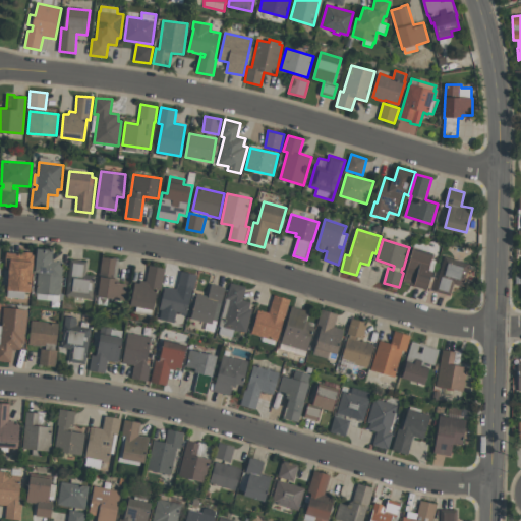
[(54,261),(62,261),(62,265),(64,265),(62,295),(61,295),(61,301),(38,299),(39,293),(38,293),(40,272),(37,272),(39,247),(55,249),(54,261)]
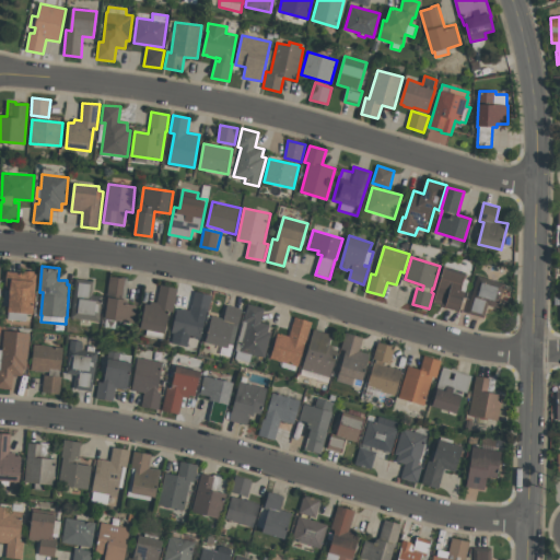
[(467,290),(461,311),(446,306),(447,305),(435,302),(446,266),(467,271),(462,289),(467,290)]
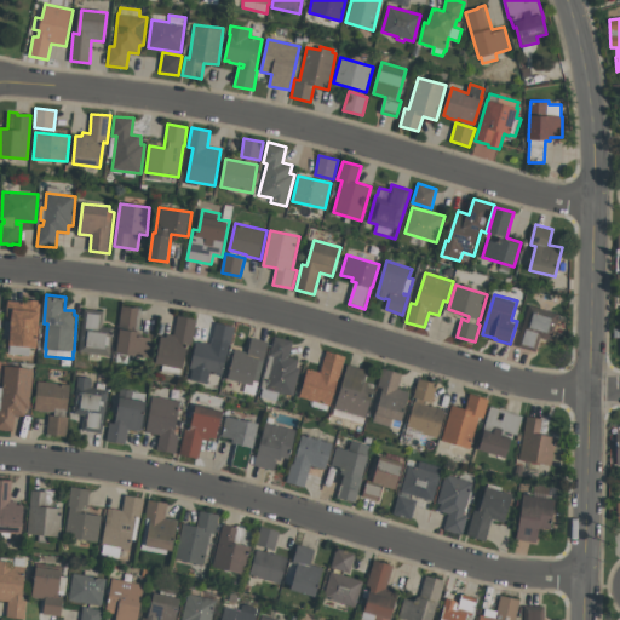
[(9,300),(28,302),(29,299),(40,300),(40,303),(42,303),(39,346),(32,346),(30,356),(10,354),(11,338),(5,338),(6,321),(12,322),(13,319),(7,319),(9,300)]
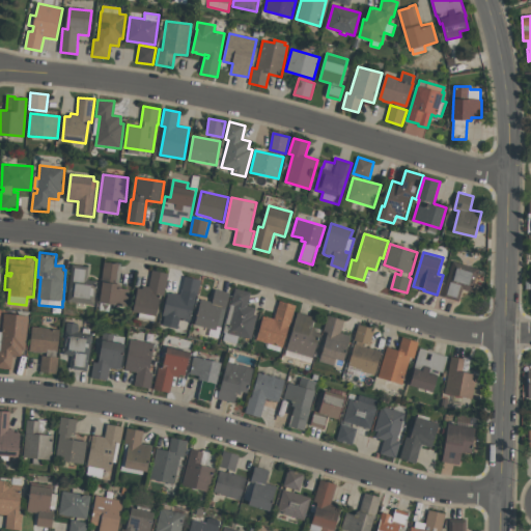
[(444,296),(454,260),(480,269),(474,290),(464,288),(460,301),(444,296)]
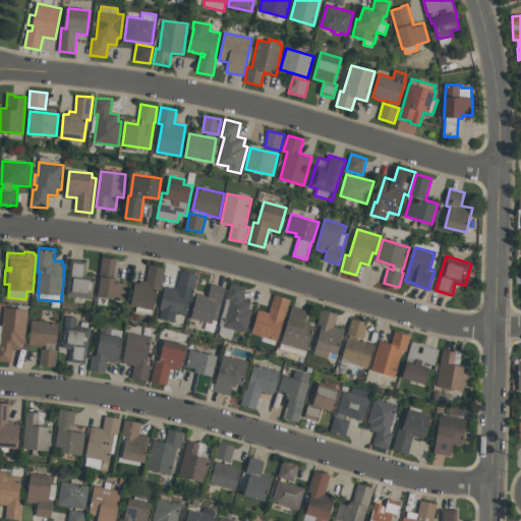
[(125,300),(110,297),(109,305),(99,304),(100,296),(99,296),(102,277),(101,276),(104,256),(118,258),(115,277),(118,278),(117,282),(128,284),(125,300)]
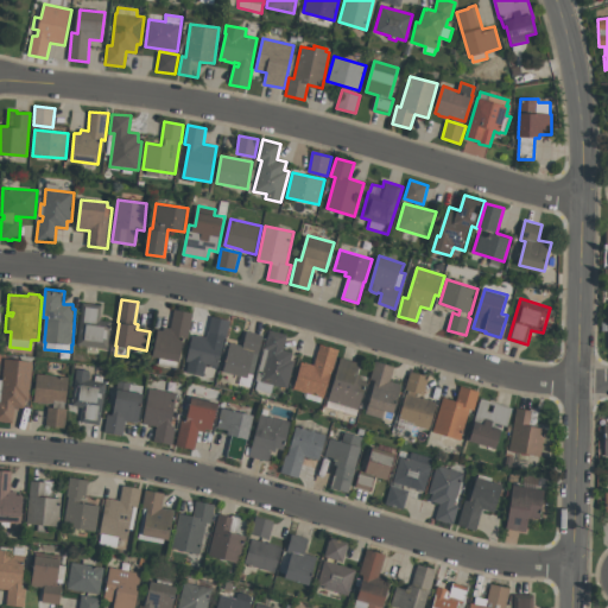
[(109,348),(80,344),(84,303),(103,305),(102,321),(113,322),(109,348)]
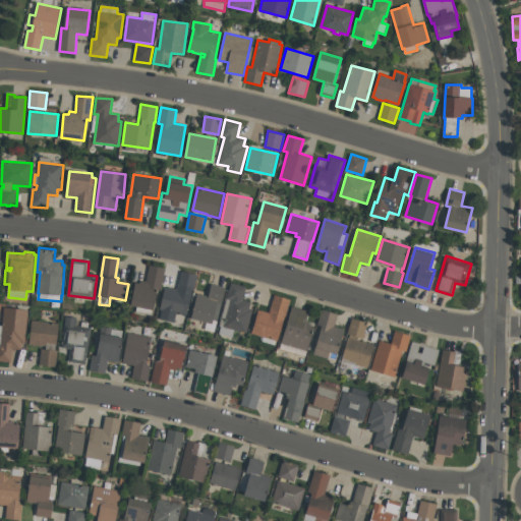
[(155,309),(154,309),(153,315),(136,312),(138,306),(132,305),(136,282),(140,283),(141,280),(148,281),(151,265),(166,268),(162,290),(159,289),(155,309)]
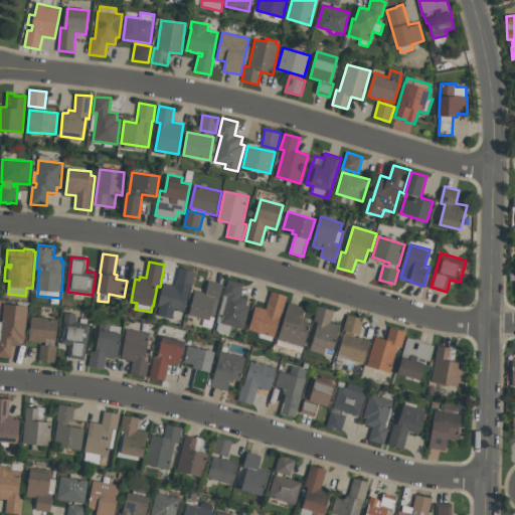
[(173,319),(159,316),(161,307),(159,306),(163,284),(177,286),(180,268),(196,271),(193,287),(191,286),(185,312),(175,310),(173,319)]
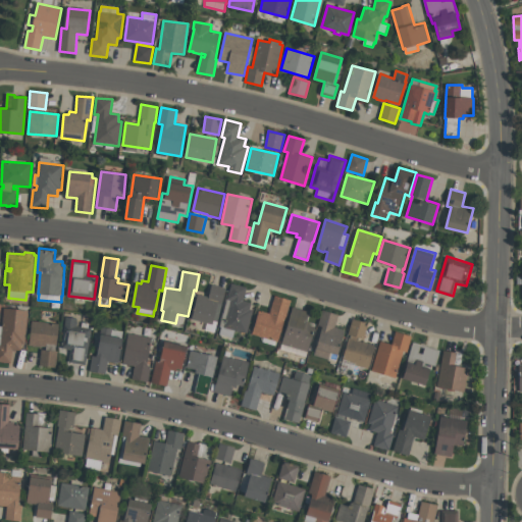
[(248,288),(244,301),(252,303),(251,309),(254,310),(248,333),(220,326),(232,283),(248,288)]
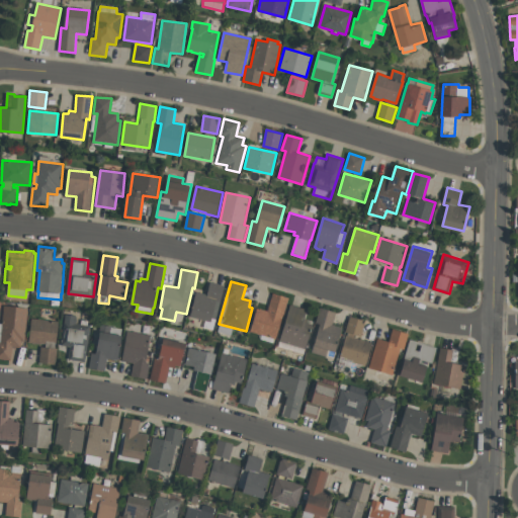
[(225,285),(213,330),(203,328),(205,320),(191,317),(197,292),(208,294),(211,282),(225,285)]
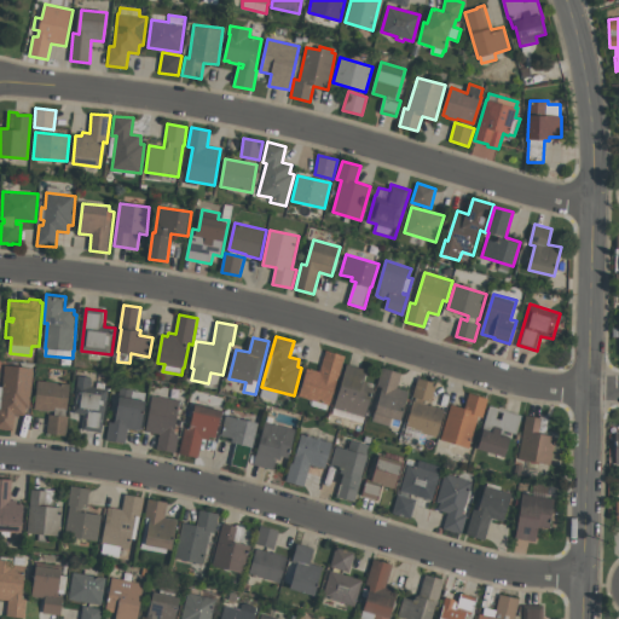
[(300,397),(308,368),(320,371),(327,351),(346,356),(340,379),(339,379),(330,405),(300,397)]
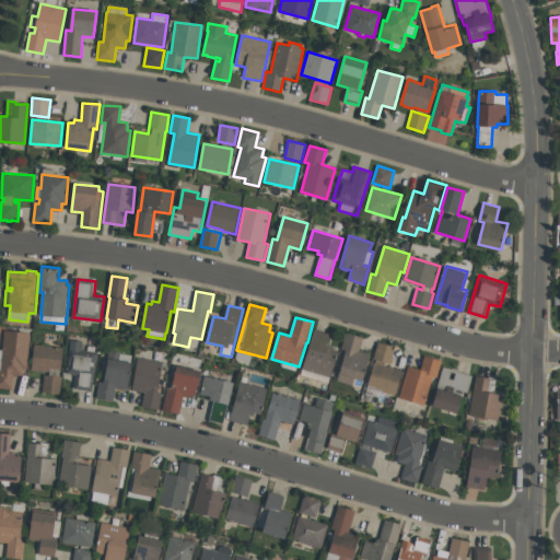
[(329,383),(302,375),(315,329),(333,335),(330,345),(334,346),(333,349),(338,350),(329,383)]
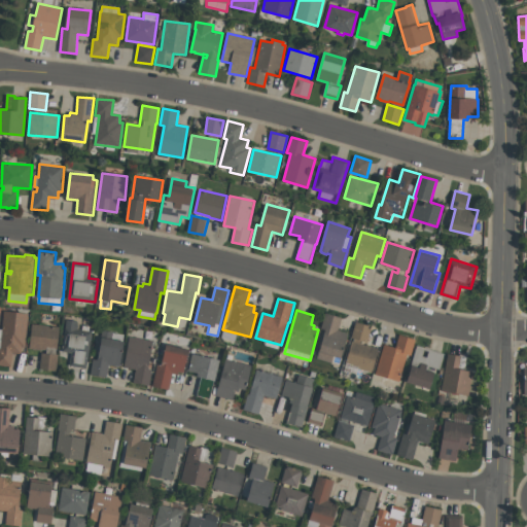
[(12,366),(0,365),(0,340),(2,340),(0,339),(0,329),(3,329),(5,311),(30,313),(27,348),(23,347),(22,354),(13,353),(12,366)]
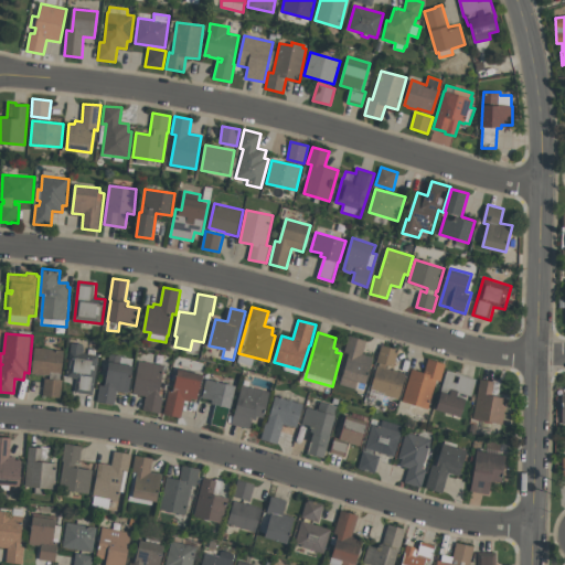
[(368,340),(363,354),(374,358),(368,383),(359,381),(356,388),(340,384),(343,375),(344,375),(350,353),(345,352),(350,336),(368,340)]
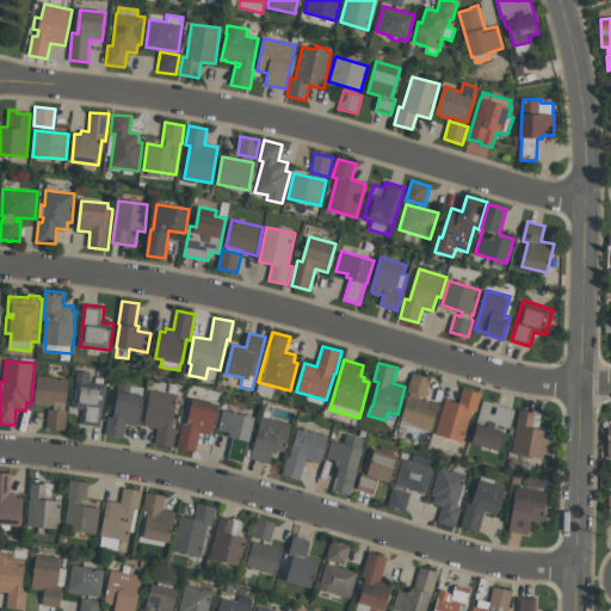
[(82,424),(84,409),(73,407),(79,370),(92,372),(90,382),(107,384),(102,426),(82,424)]
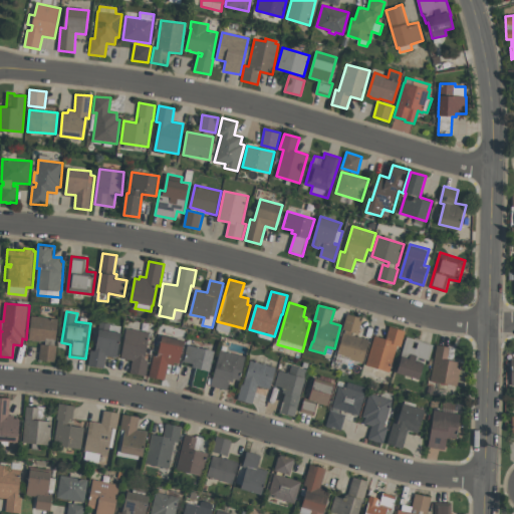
[(363,318),(359,333),(353,332),(352,335),(358,336),(367,338),(367,339),(370,340),(363,362),(338,355),(344,332),(345,332),(346,330),(344,329),(348,313),(363,318)]
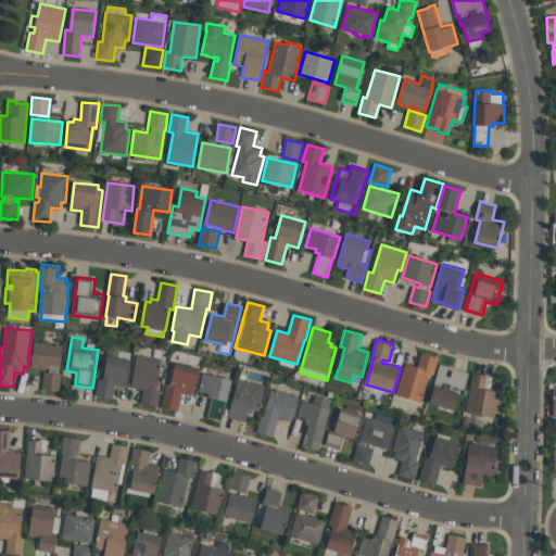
[(61,391),(43,389),(45,373),(50,373),(50,369),(33,367),(35,342),(64,344),(61,368),(60,374),(62,374),(61,391)]
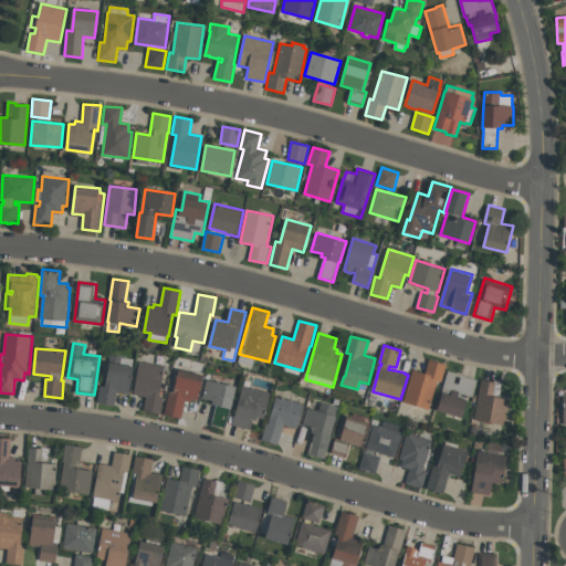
[(116,405),(98,402),(101,386),(106,386),(111,364),(109,364),(111,354),(123,356),(123,357),(135,359),(134,366),(135,366),(130,394),(118,391),(116,405)]
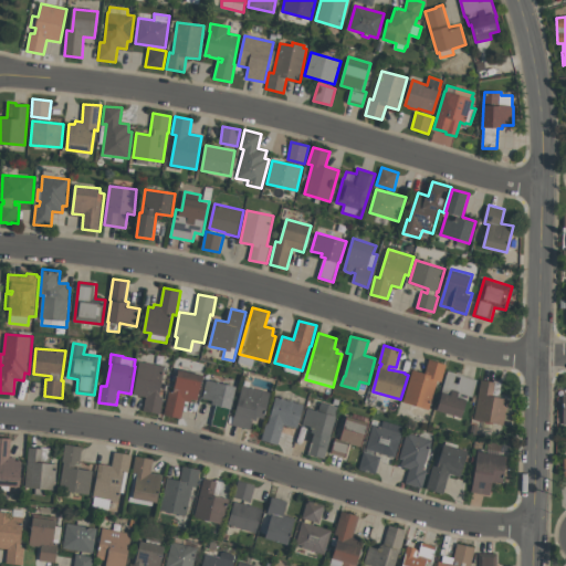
[(405,401),(413,369),(427,373),(430,359),(448,364),(442,381),(439,380),(430,409),(405,401)]
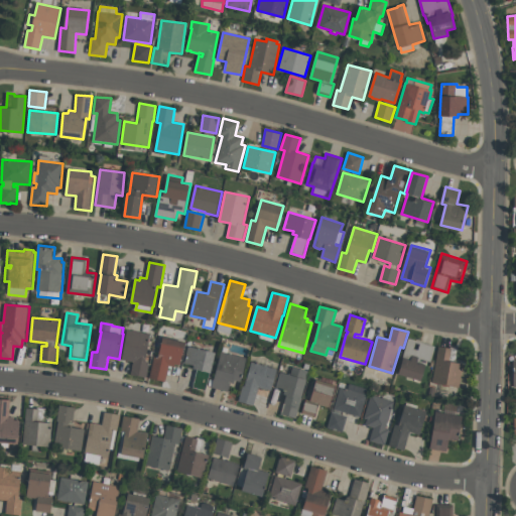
[(151,334),(146,361),(150,362),(147,377),(132,374),(134,362),(123,360),(128,330),(151,334)]
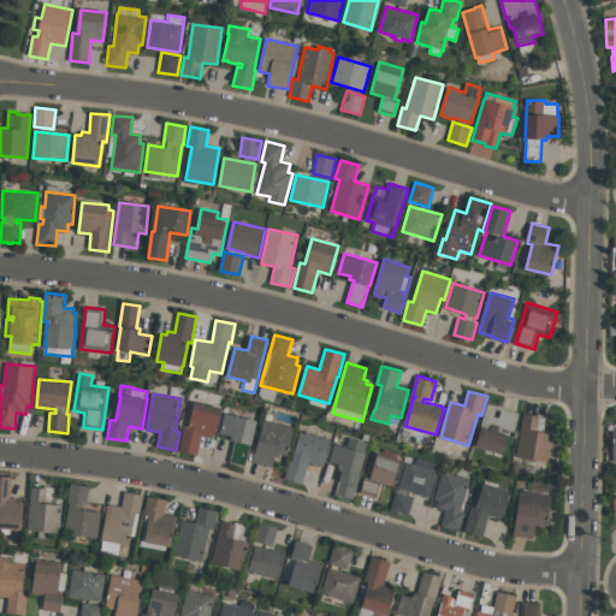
[(199,455),(179,451),(185,425),(190,426),(196,402),(223,408),(215,436),(209,434),(208,438),(202,436),(199,455)]
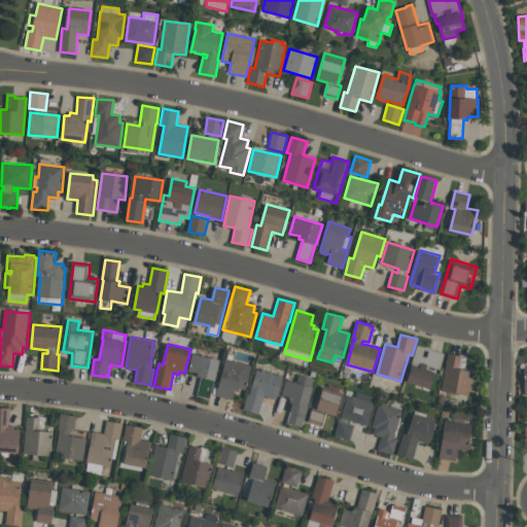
[(409,382),(412,369),(411,367),(418,345),(446,353),(441,370),(437,369),(431,389),(409,382)]
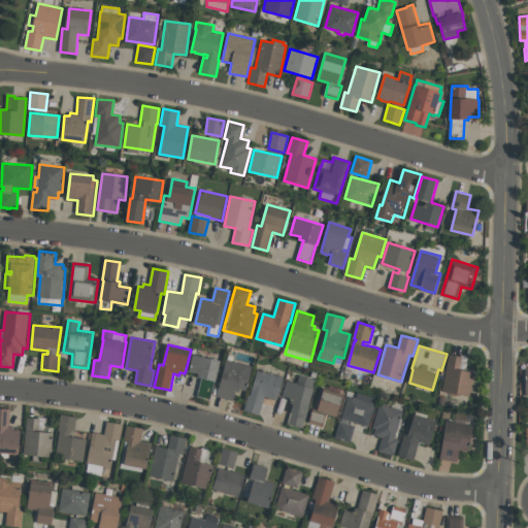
[(198,396),(202,377),(198,376),(199,373),(190,370),(194,354),(222,361),(217,381),(216,381),(211,399),(198,396)]
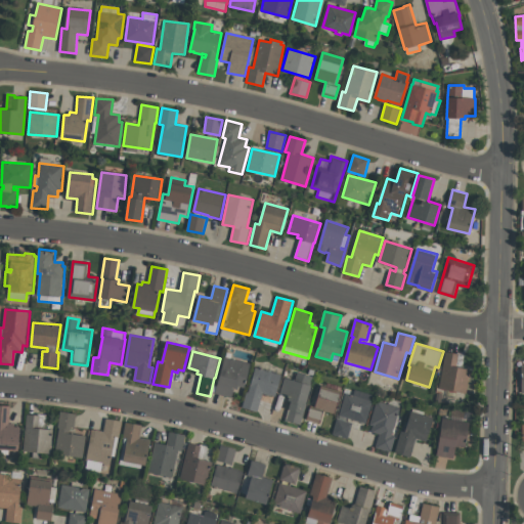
[(466,353),(464,367),(472,369),(468,393),(440,389),(446,351),(459,353),(459,352),(466,353)]
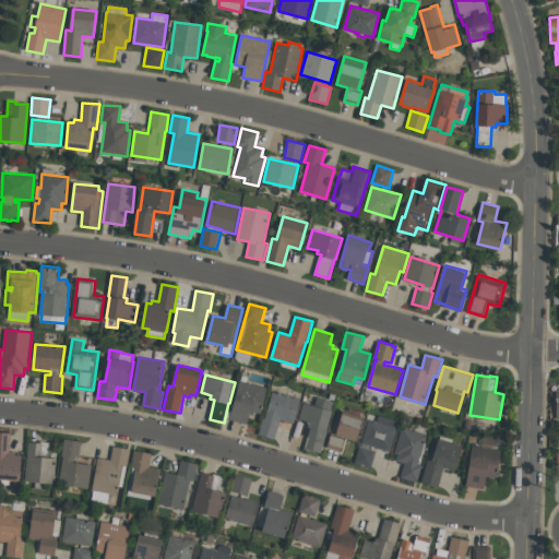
[(248,424),(230,419),(240,381),(269,388),(262,413),(256,412),(254,415),(250,415),(248,424)]
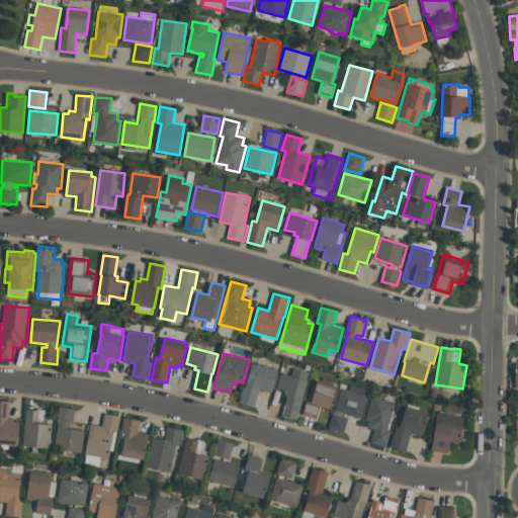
[(240,403),(245,387),(247,387),(254,363),(279,370),(272,392),(269,391),(269,392),(260,389),(255,407),(240,403)]
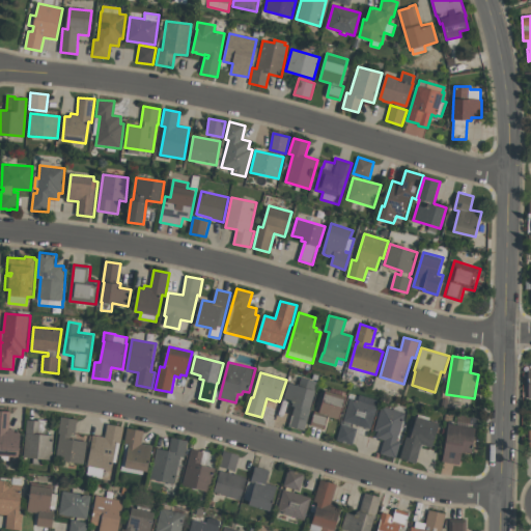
[(289,426),(296,406),(292,404),(294,401),(284,399),(289,383),(300,386),(303,378),(317,382),(315,390),(316,390),(311,409),(312,409),(306,429),(295,426),(295,427),(289,426)]
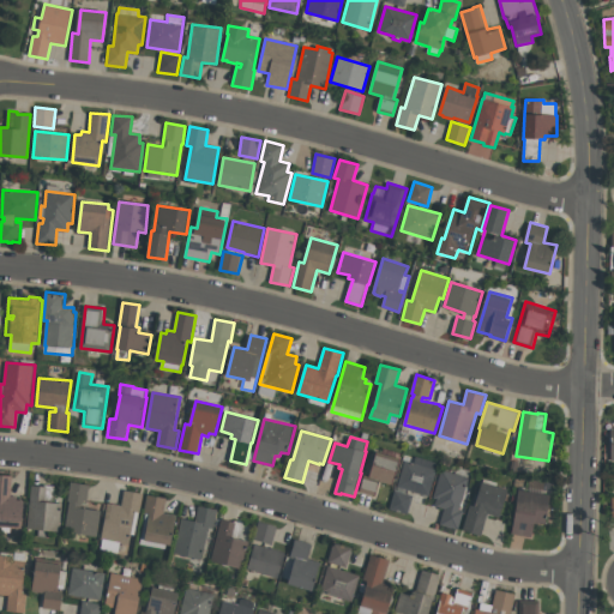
[(393,485),(379,481),(375,495),(361,492),(366,475),(371,476),(378,451),(401,458),(393,485)]
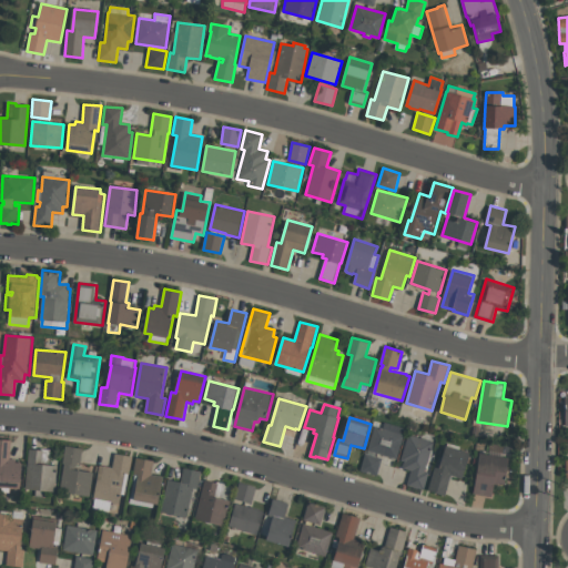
[(397,459),(368,450),(375,426),(404,435),(397,459)]
